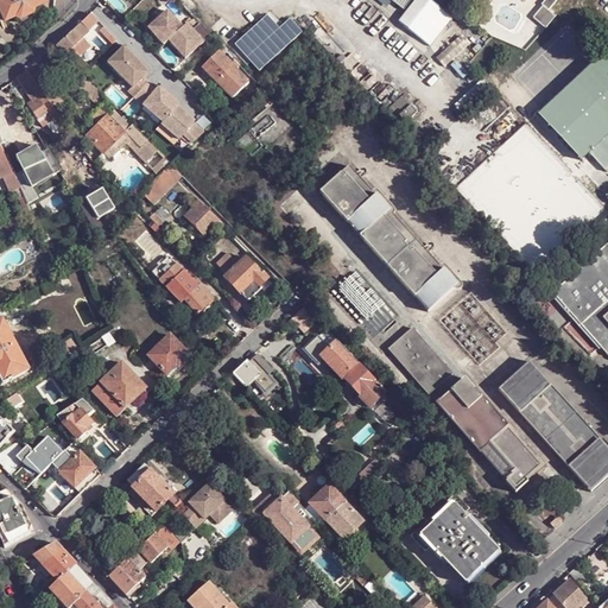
[(0,0),(0,12),(4,20),(14,16),(18,18),(31,12),(33,7),(45,1),(44,0),(0,0)]
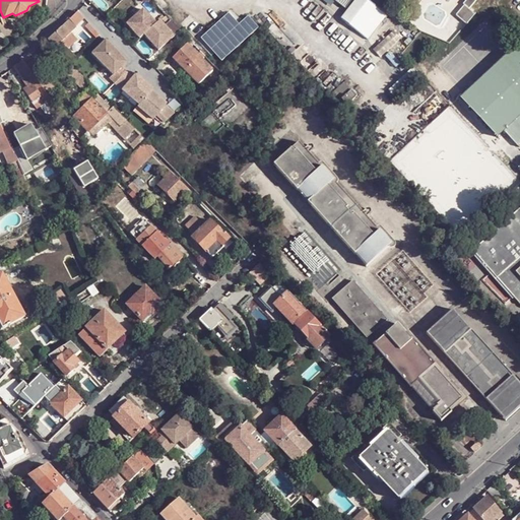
[(388,14),(370,0),(355,0),(342,18),(369,39),(388,14)]
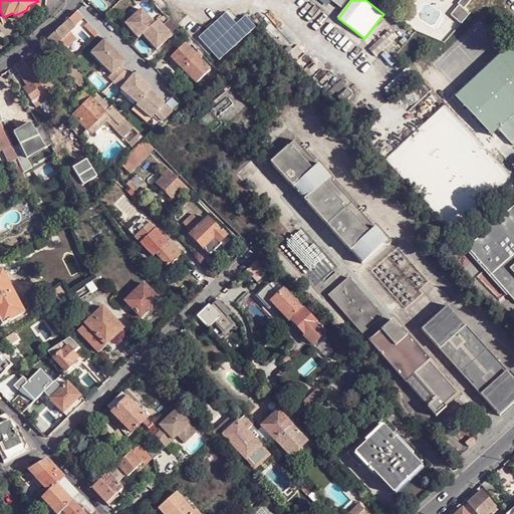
[(459,4),(451,14),(450,14),(461,23),(462,23),(470,14),(459,4)]
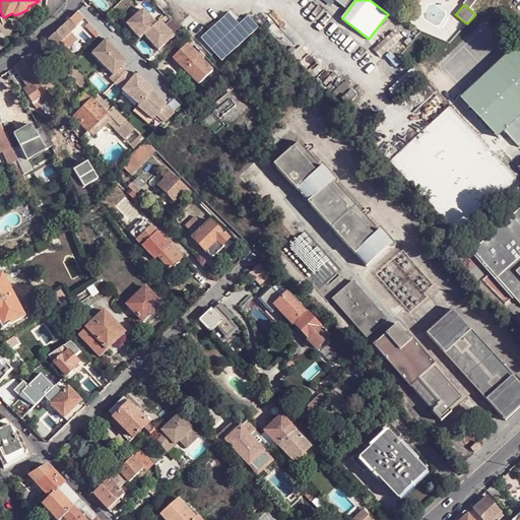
[(142,36),(154,23),(141,9),(125,24),(138,39),(142,36)]
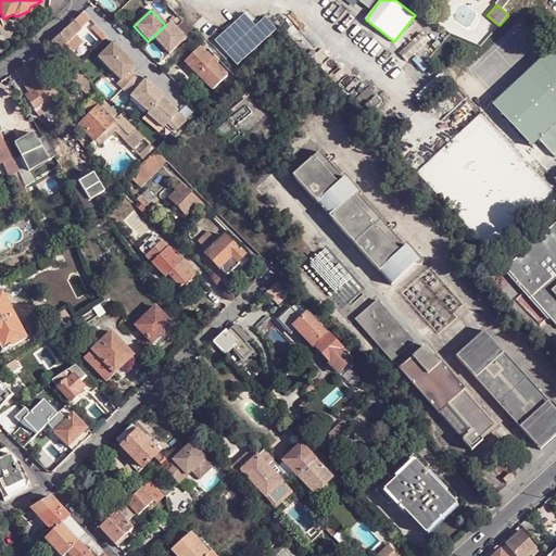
[(80,60),(63,43),(88,20),(80,12),(50,40),(74,65),(80,60)]
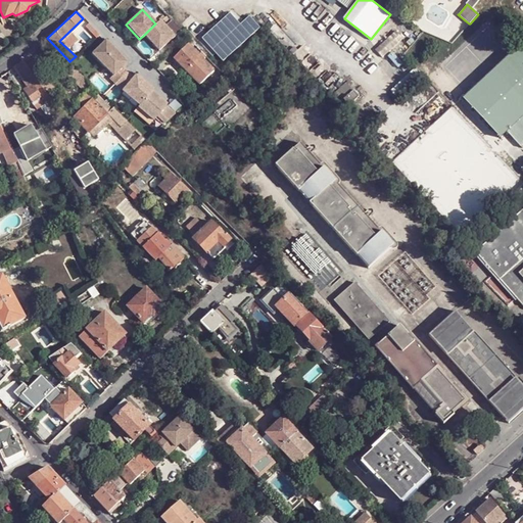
[(174,36),(158,20),(155,24),(143,36),(157,51),(174,36)]
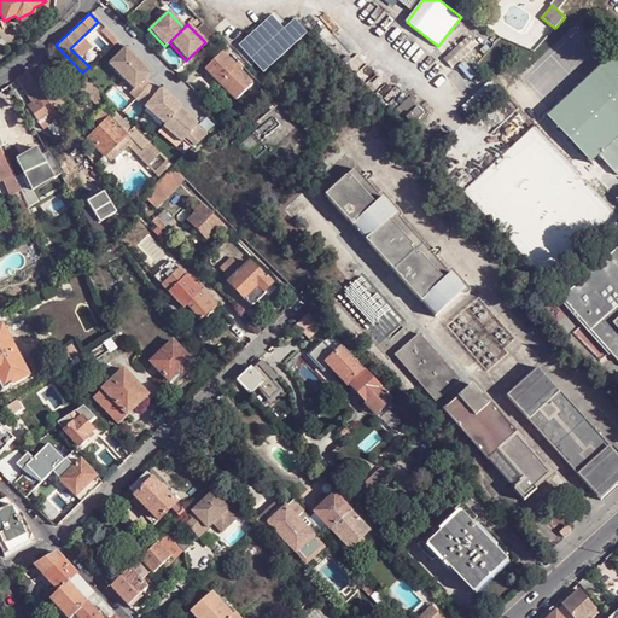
[(468,38),(443,59),(453,69),(477,47),(468,38)]
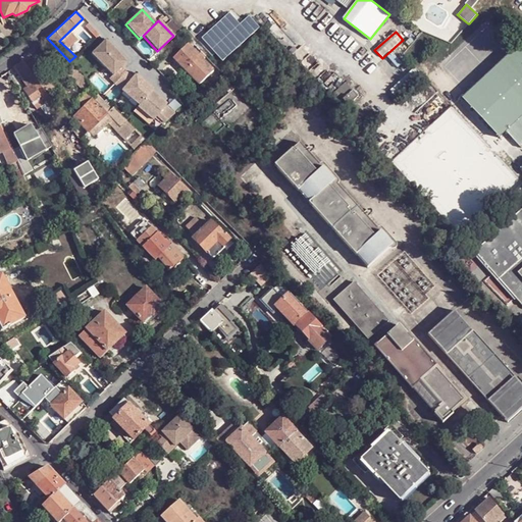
[(109,79),(114,84),(126,72),(121,67),(126,62),(105,40),(91,53),(112,75),(109,79)]
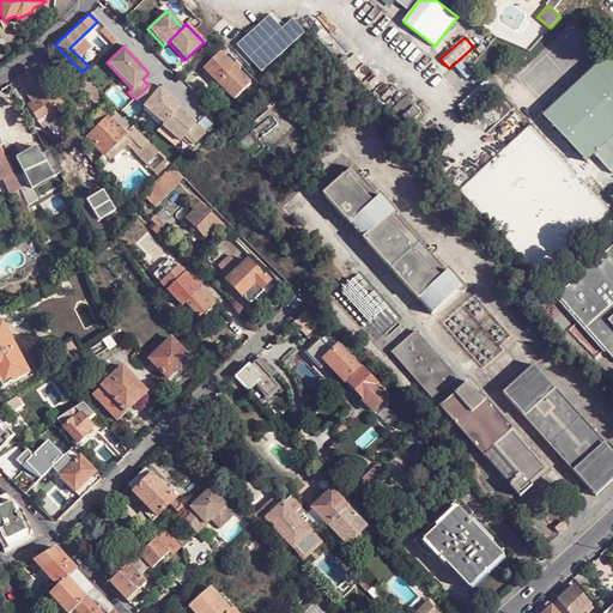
[(220,82),(236,67),(222,50),(205,66),(220,82)]
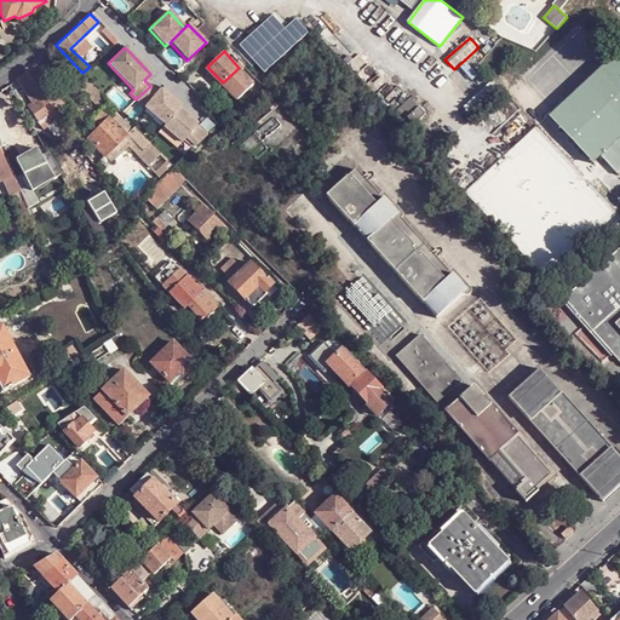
[(551,121),(595,165),(602,158),(619,176),(619,59),(618,57),(551,121)]
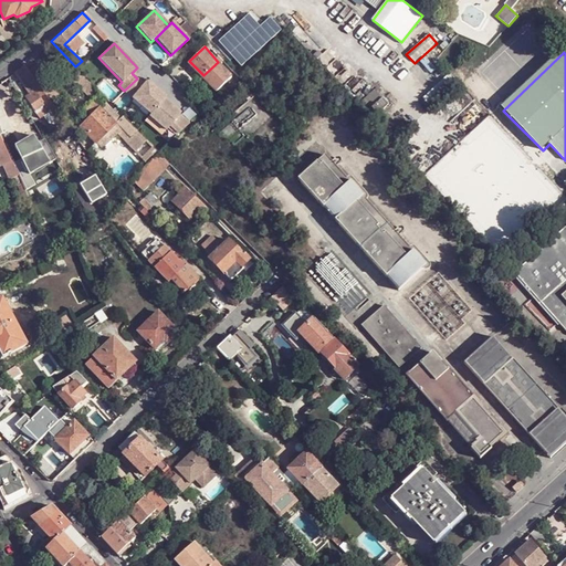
[(426,55),(417,63),(428,76),(437,69),(426,55)]
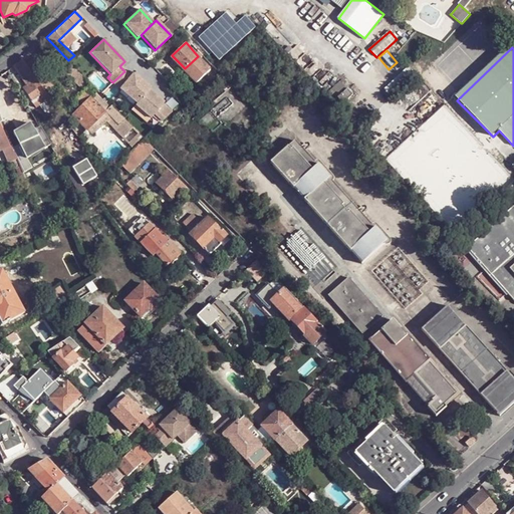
[(210,68),(198,56),(185,68),(197,81),(210,68)]
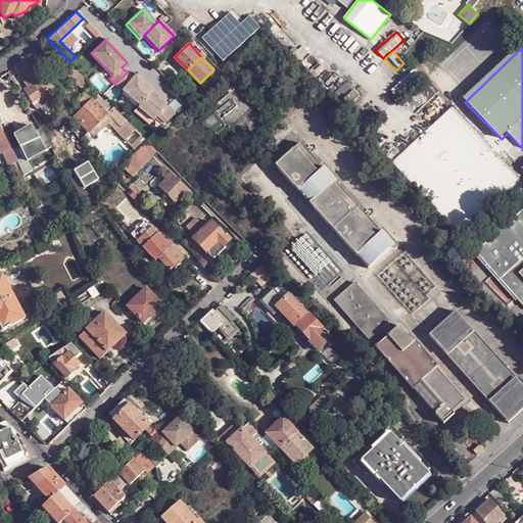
[(22,59),(13,66),(28,86),(25,89),(31,100),(38,95),(50,110),(53,109),(57,113),(59,111),(39,82),(27,66),(22,59)]
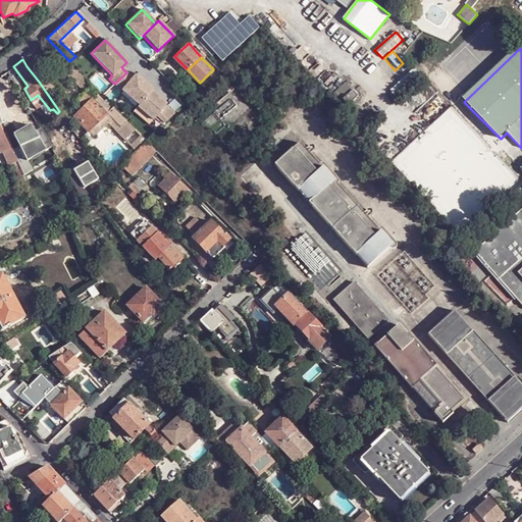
[(27,66),(39,82),(45,77),(34,61),(27,66)]
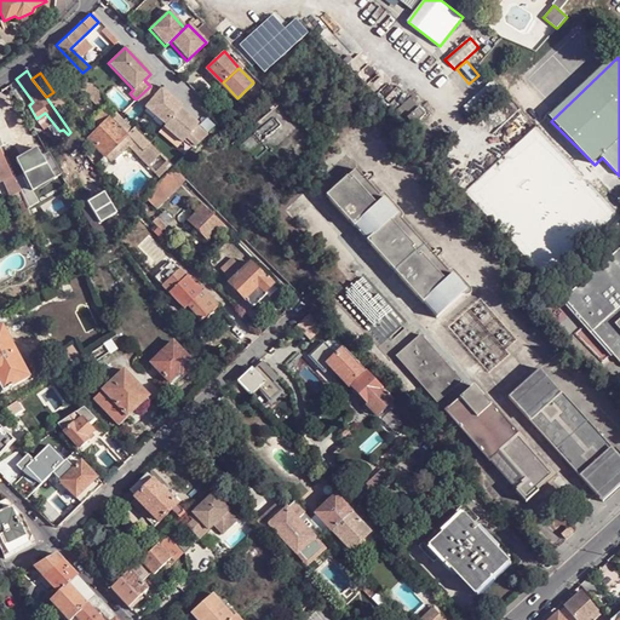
[(78,86),(96,104),(104,96),(87,78),(78,86)]
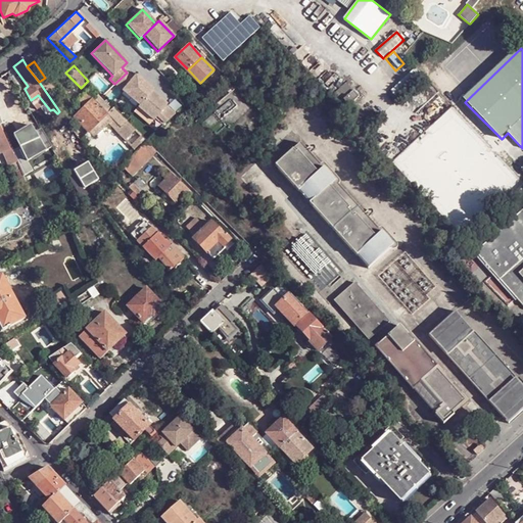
[(415,69),(408,78),(416,85),(423,78),(415,69)]
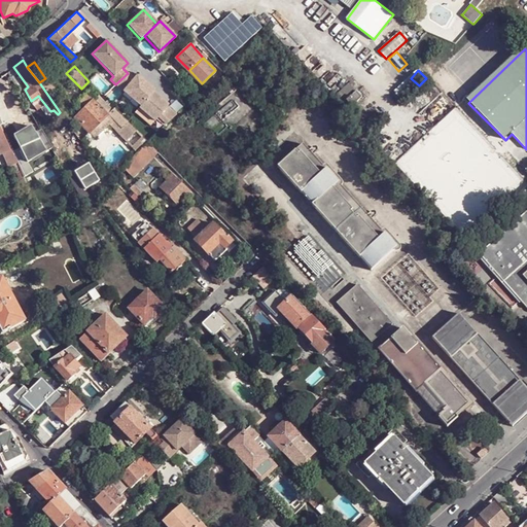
[(128,73),(115,84),(117,86),(124,92),(140,106),(136,111),(152,125),(156,119),(164,127),(177,114),(168,107),(169,105),(152,92),(154,90),(137,74),(134,77),(128,73)]
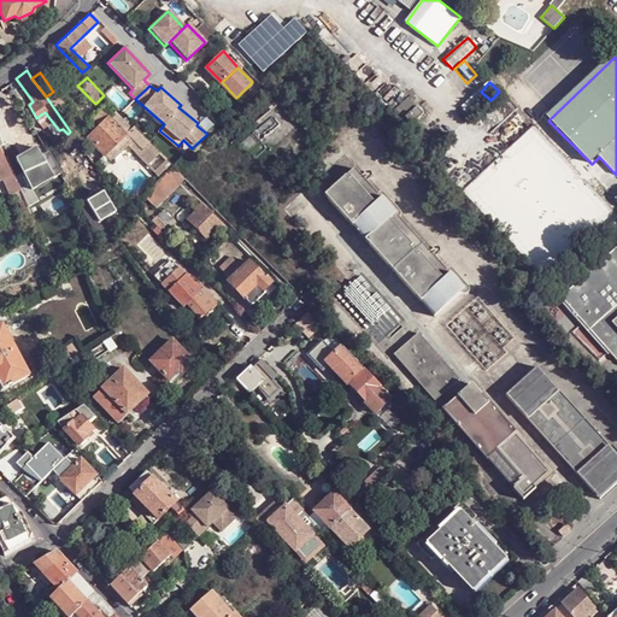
[(481,92),(464,109),(474,117),(491,100),(481,92)]
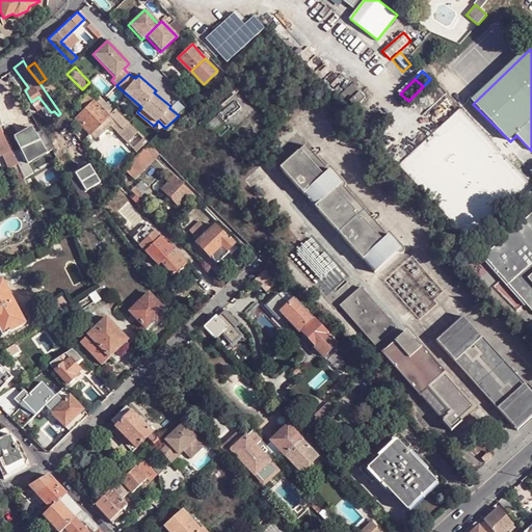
[(339,101),(346,109),(352,103),(362,94),(354,86),(339,101)]
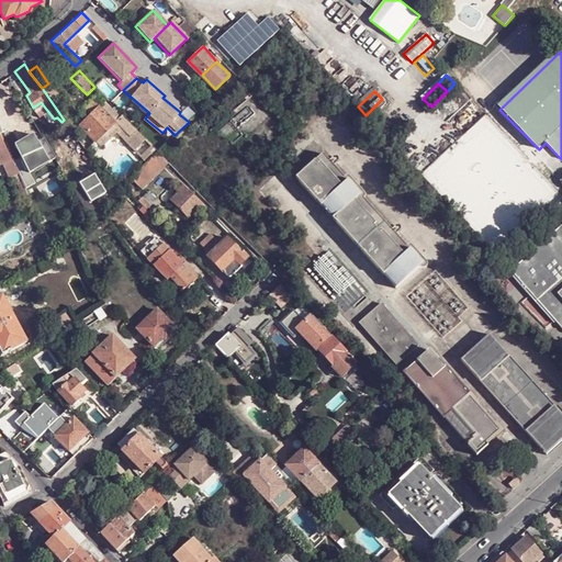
[(437,109),(448,121),(469,103),(459,91),(437,109)]
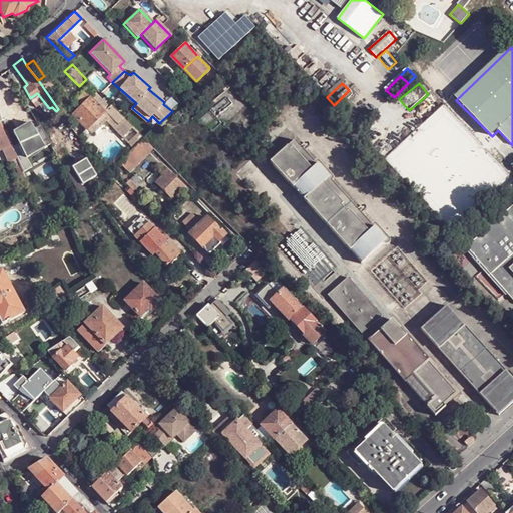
[(89,124),(101,114),(105,109),(116,120),(118,122),(124,117),(108,101),(105,105),(94,94),(92,96),(89,93),(86,89),(77,97),(82,104),(72,113),(86,128),(89,124)]
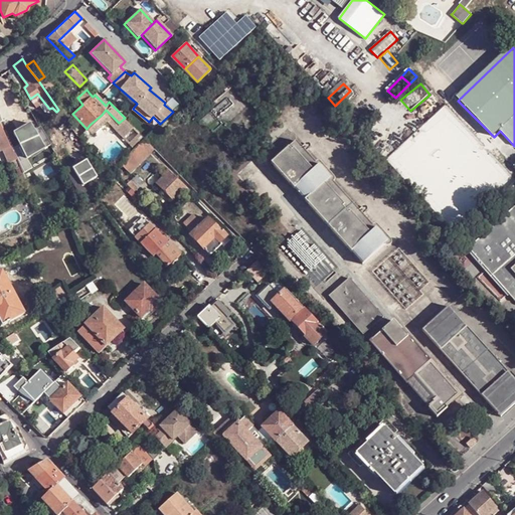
[(0,118),(1,121),(9,118),(12,117),(0,91),(0,118)]
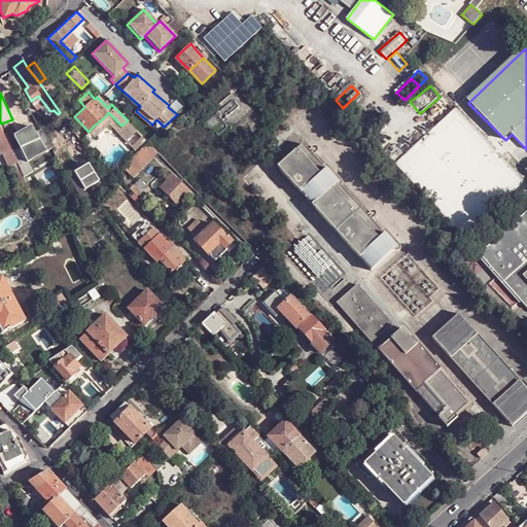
[(358,93),(349,102),(355,108),(364,99),(358,93)]
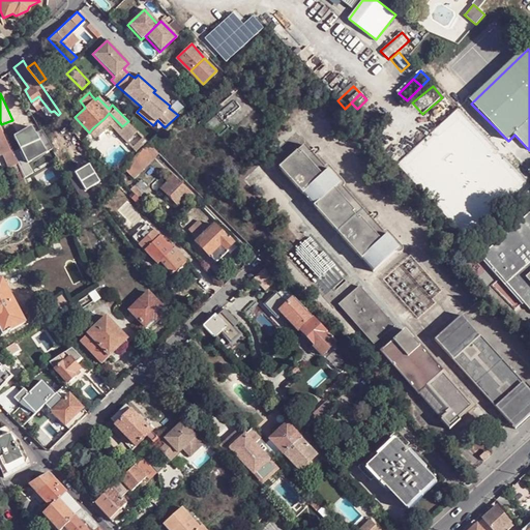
[(186,107),(193,101),(188,97),(182,102),(186,107)]
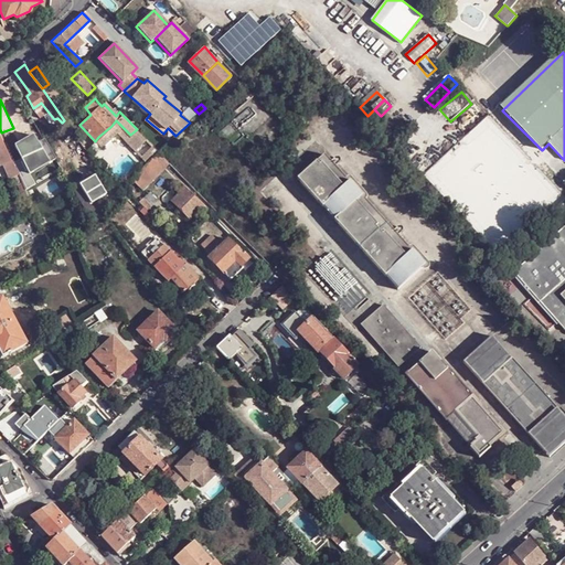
[(112,126),(116,131),(123,138),(128,132),(116,120),(112,126)]
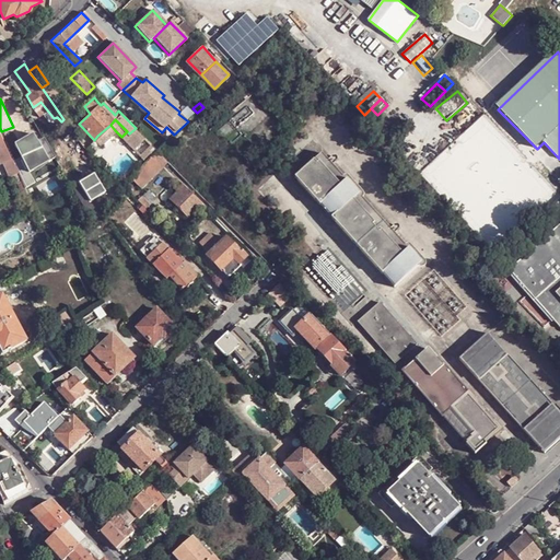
[(111,125),(97,136),(103,141),(115,130),(111,125)]
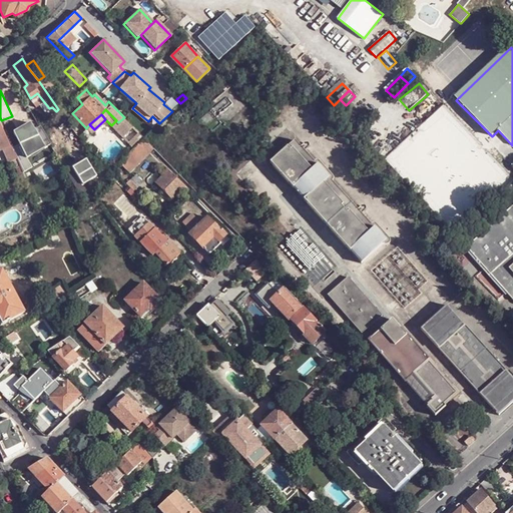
[(0,135),(11,160),(18,157),(13,146),(4,126),(1,120),(0,120),(0,135)]
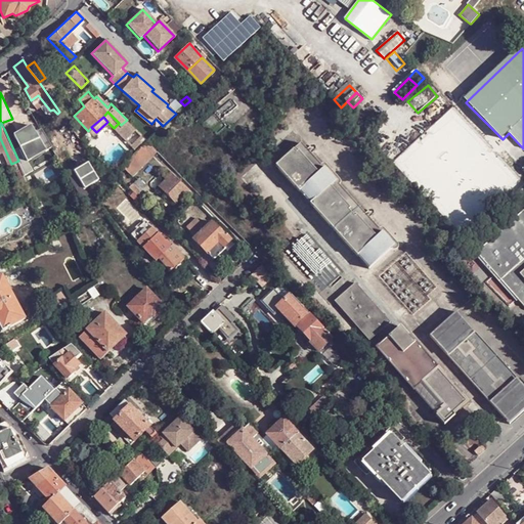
[(30,125),(15,133),(22,144),(13,149),(18,161),(22,168),(25,173),(34,168),(30,160),(51,146),(41,128),(34,132),(30,125)]
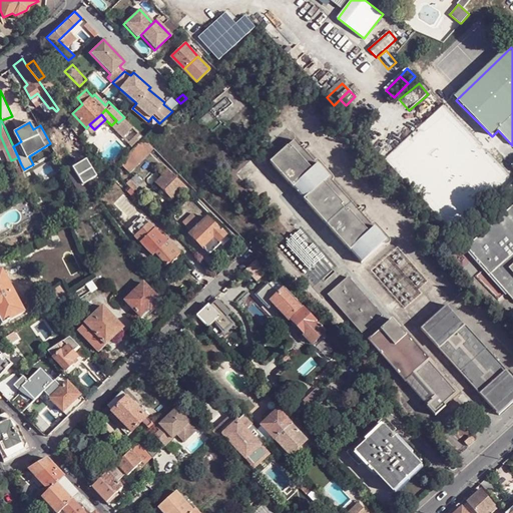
[(137,131),(131,125),(128,129),(133,134),(137,131)]
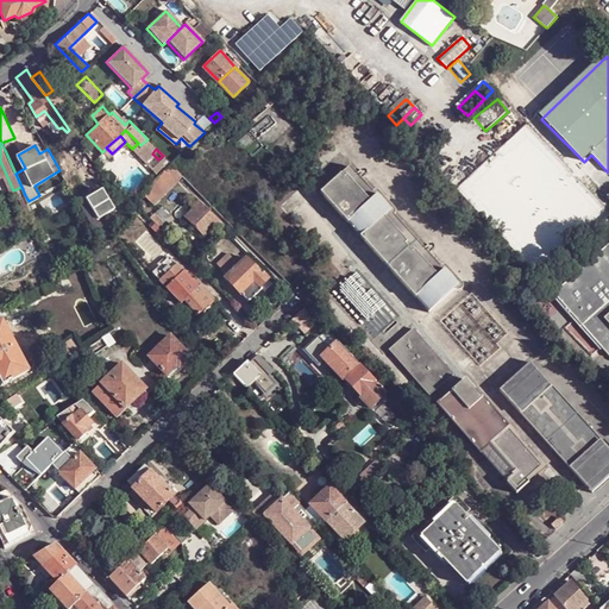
[(182,175),(170,163),(143,193),(154,203),(182,175)]
